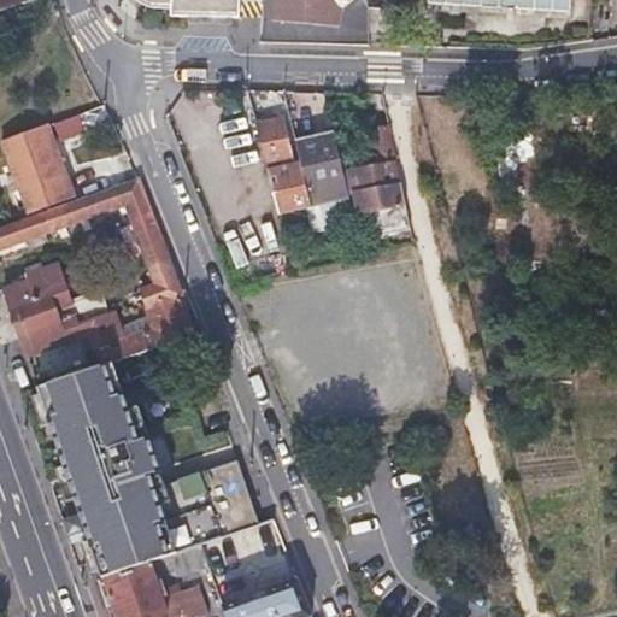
[(0,0),(0,13),(33,4),(30,0),(0,0)]
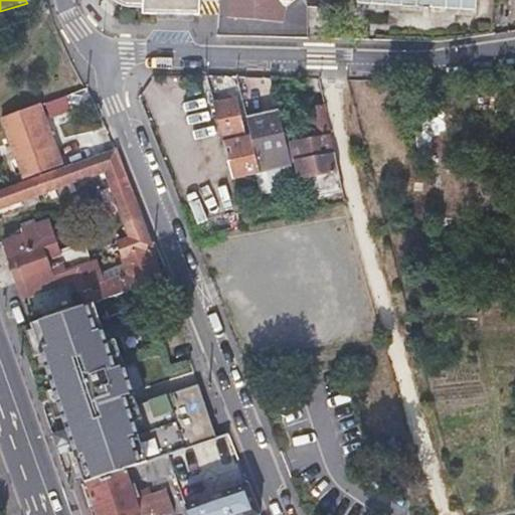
[(120,6),(125,6),(128,7),(143,8),(142,13),(198,16),(199,0),(111,0),(113,2),(118,5),(120,6)]
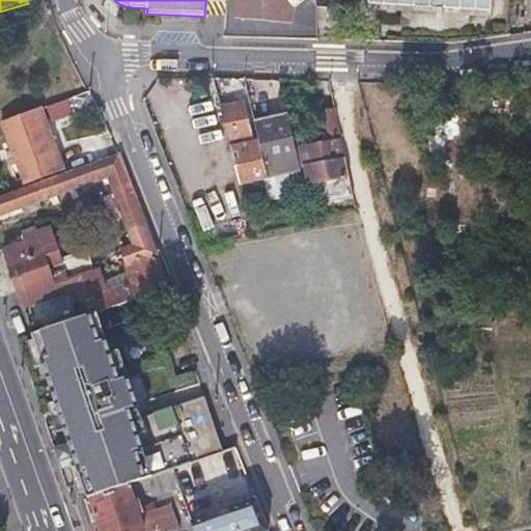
[(235,0),(233,21),(291,26),(292,9),(284,0),(235,0)]
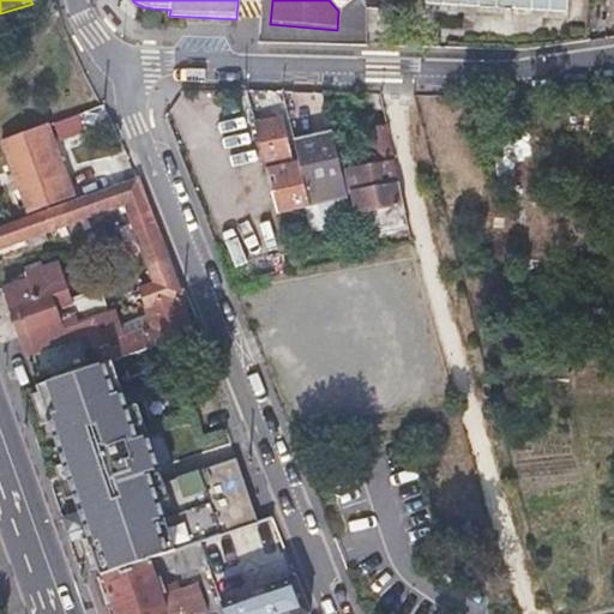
[(351,0),(329,0),(338,11),(351,0)]
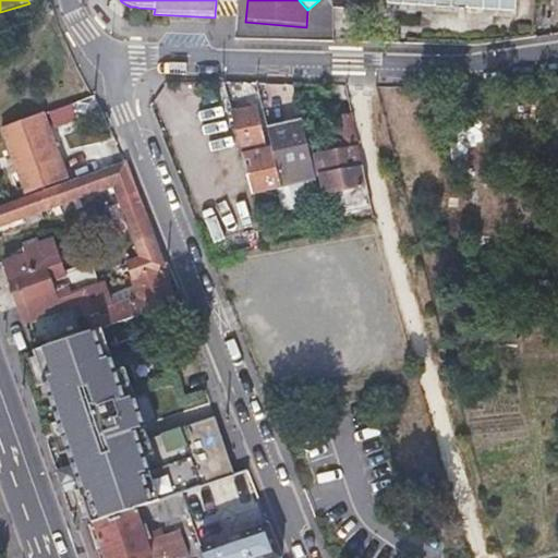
[(512,15),(512,0),(387,0),(387,9),(512,15)]
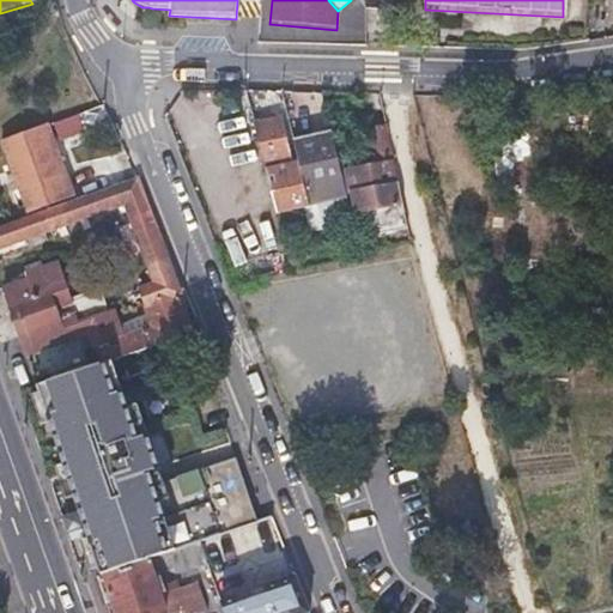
[(48,127),(49,134),(52,140),(101,121),(96,108),(48,127)]
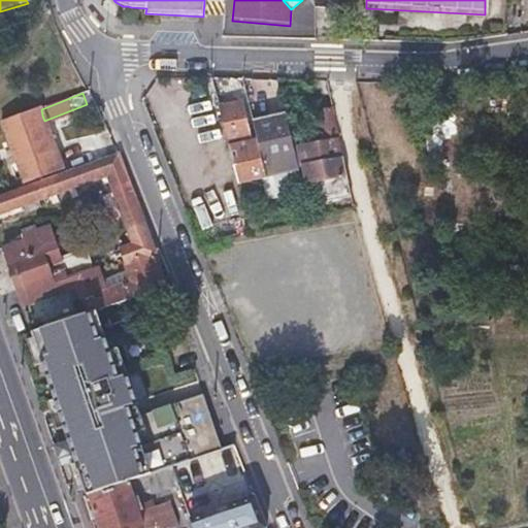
[(238,99),(217,104),(223,124),(231,147),(236,166),(234,167),(240,187),(270,176),(265,159),(258,161),(238,99)]
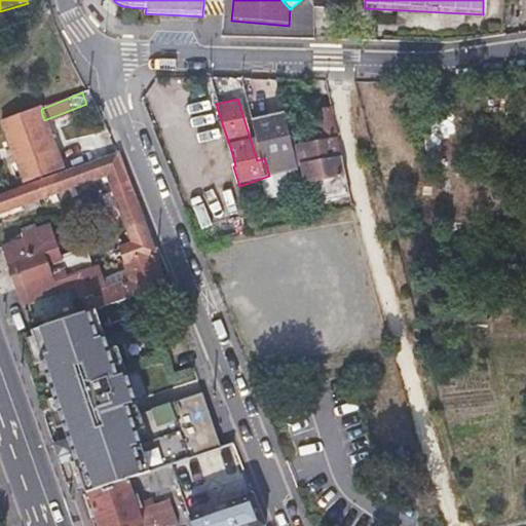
[(211,132),(215,130),(219,128),(213,108),(203,111),(211,132)]
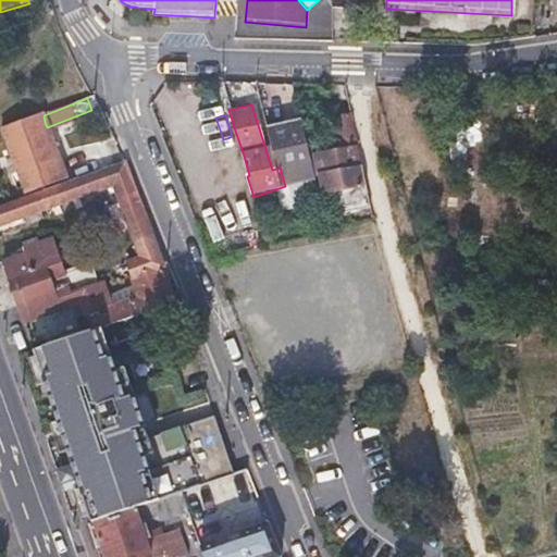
[(342,149),(358,145),(350,115),(333,120),(342,149)]
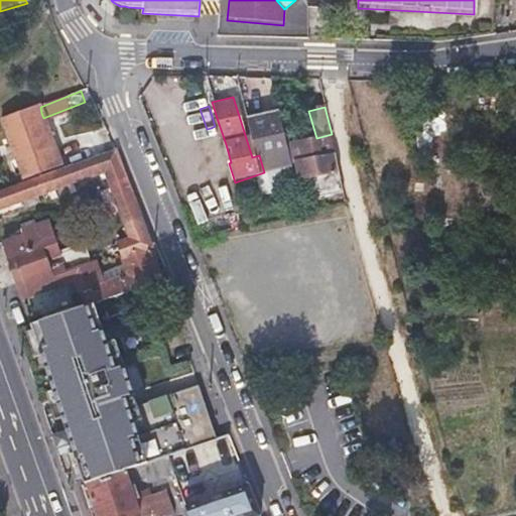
[(19,164),(22,173),(25,182),(62,168),(56,149),(44,154),(36,132),(42,129),(34,109),(2,122),(9,141),(15,139),(25,162),(19,164)]
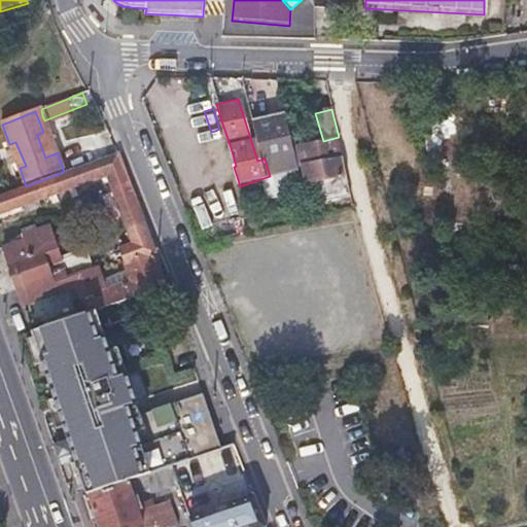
[(270,176),(301,168),(285,112),(253,123),(265,159),(270,176)]
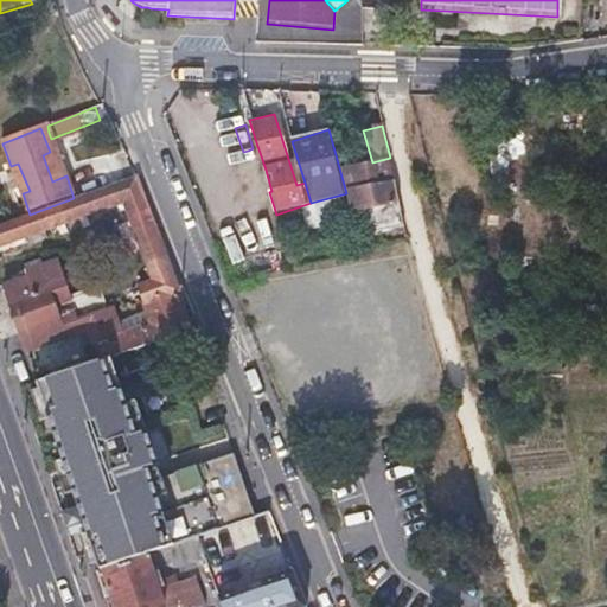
[(351,192),(353,192),(355,191),(357,203),(389,193),(393,209),(403,206),(390,158),(372,163),(345,171),(351,192)]
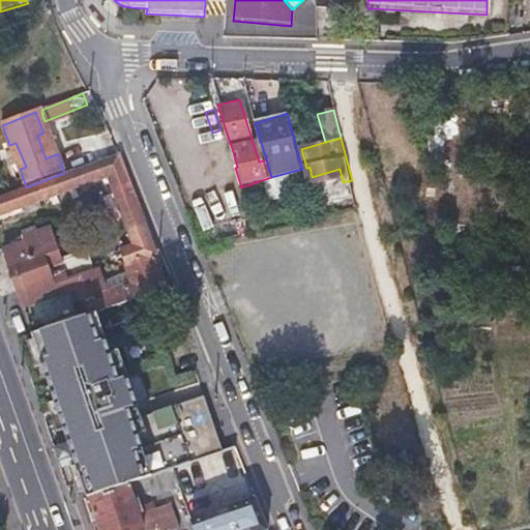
[(92,315),(167,287),(149,237),(119,157),(0,199),(0,222),(110,183),(115,200),(105,204),(112,225),(123,221),(134,251),(121,256),(128,274),(126,275),(127,277),(106,286),(106,296),(105,293),(83,300),(88,316),(92,315)]
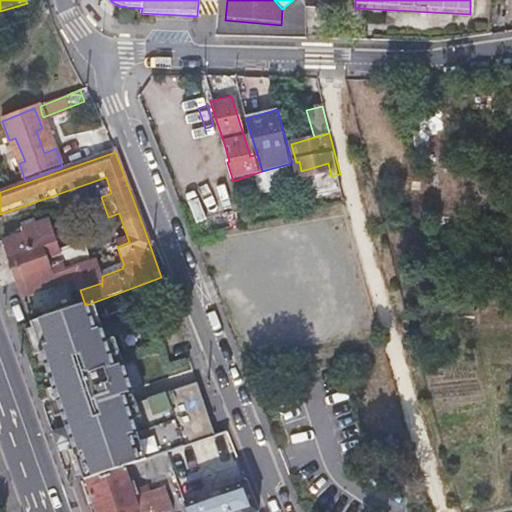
[(76,281),(78,286),(80,290),(101,283),(95,265),(68,273),(65,263),(63,264),(49,225),(23,234),(25,239),(7,245),(24,298),(76,281)]
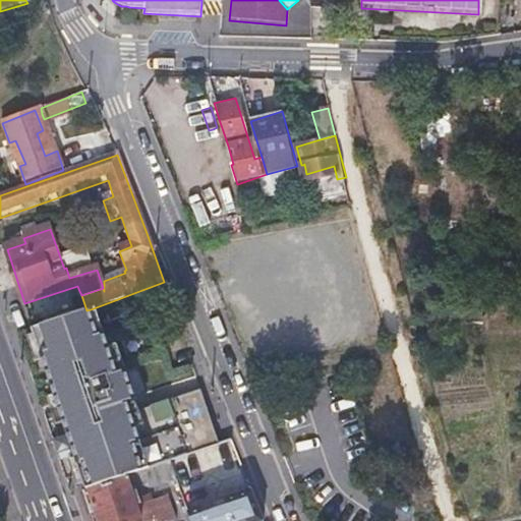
[(214,427),(200,389),(139,409),(131,412),(127,401),(135,398),(130,383),(126,384),(122,370),(118,371),(105,333),(99,334),(91,309),(87,310),(34,330),(58,403),(62,402),(67,416),(62,417),(68,436),(81,475),(85,489),(88,489),(169,460),(208,447),(203,431),(214,427)]
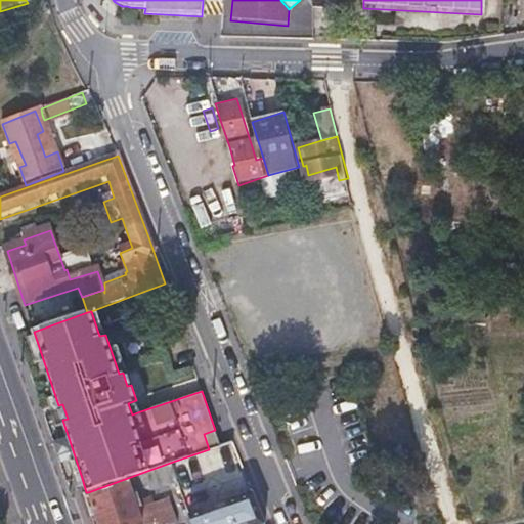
[(140,411),(136,400),(128,403),(132,415),(140,411)]
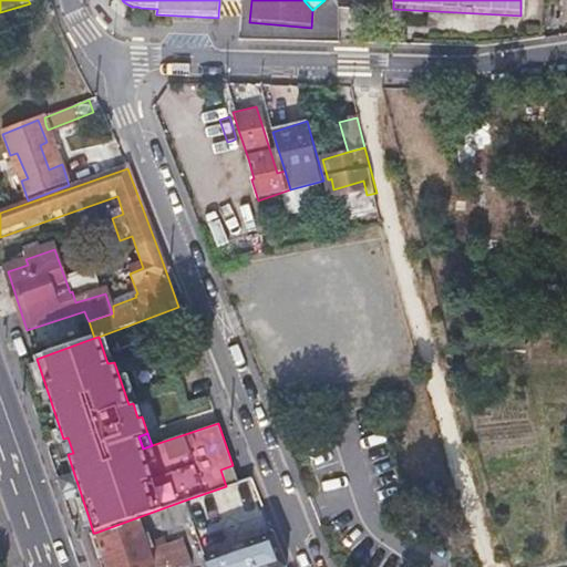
[(73,453),(68,437),(63,439),(68,454),(73,453)]
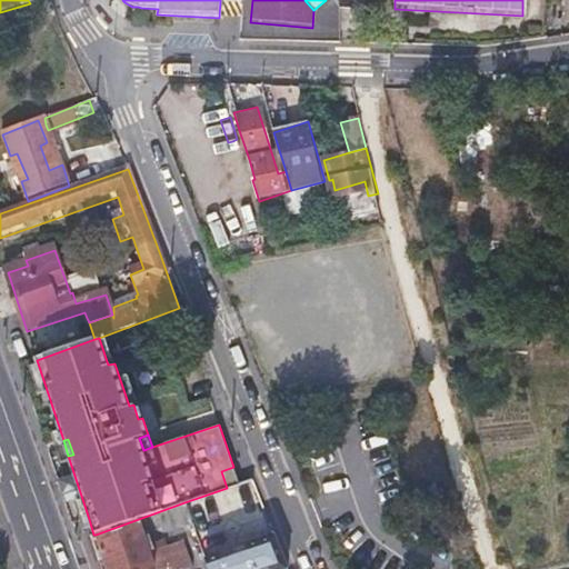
[(89,519),(75,476),(59,480),(73,525),(89,519)]
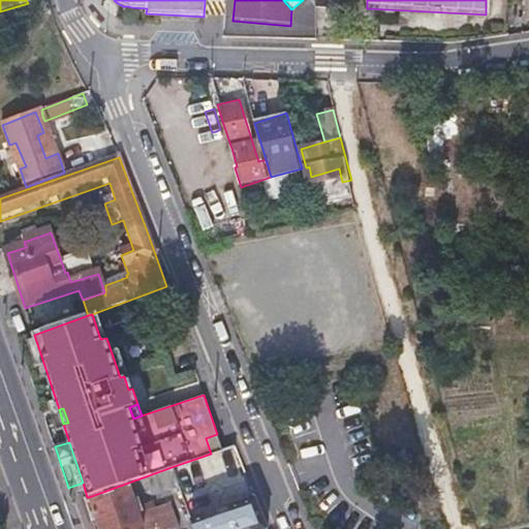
[(177,485),(172,467),(89,497),(99,528),(176,528),(180,528),(172,503),(152,508),(149,501),(134,506),(129,492),(139,489),(151,493),(177,485)]
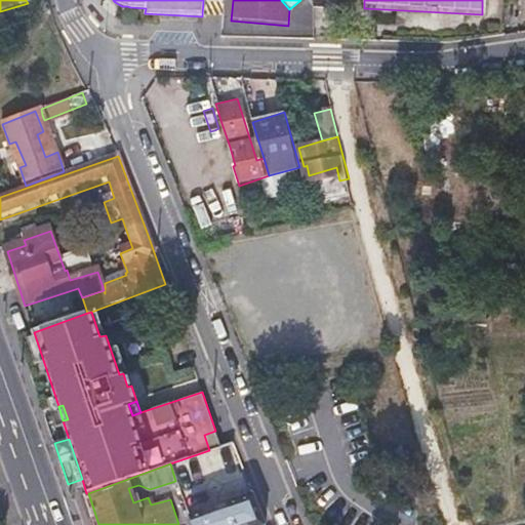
[(268,524),(269,524),(256,490),(231,500),(234,509),(211,517),(208,508),(193,513),(196,524),(268,524)]
